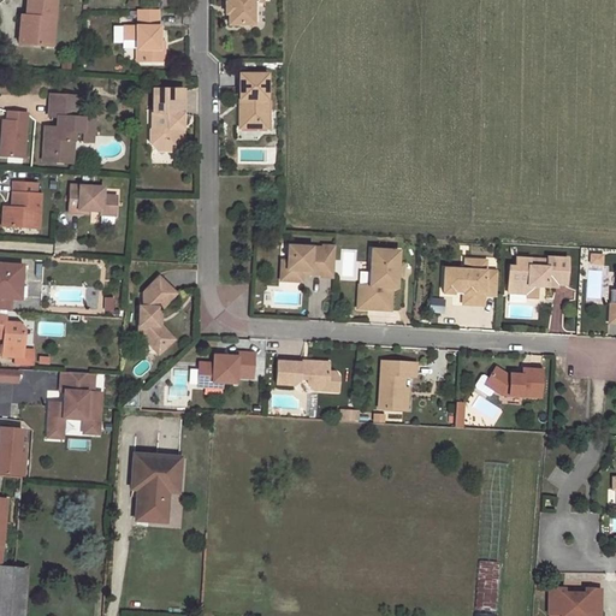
[(28,15),(25,45),(51,47),(54,0),(25,0),(24,15),(28,15)]
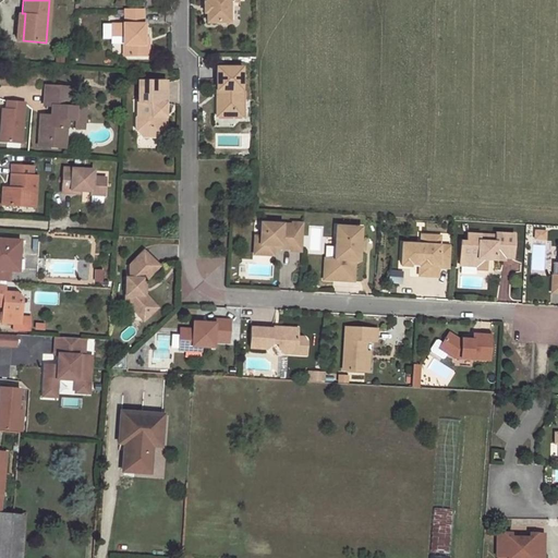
[(206,0),(206,1),(204,1),(204,12),(206,12),(206,22),(229,22),(229,1),(229,0),(206,0)]
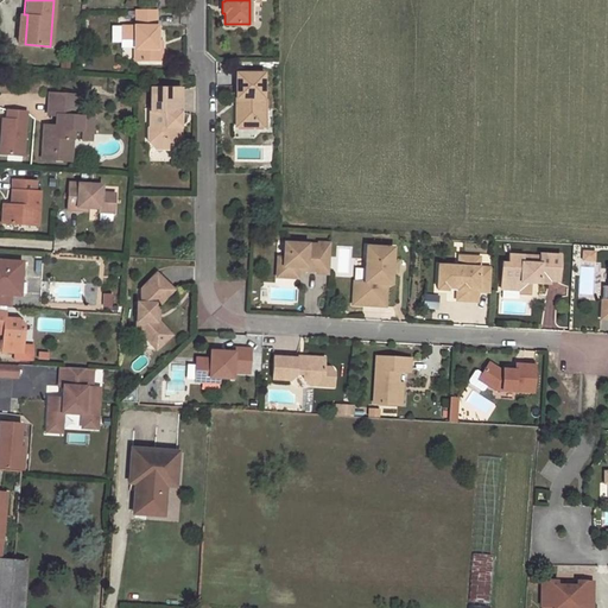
[(141,10),(135,10),(135,26),(133,26),(133,61),(156,61),(156,40),(156,26),(154,26),(154,10),(141,10)]
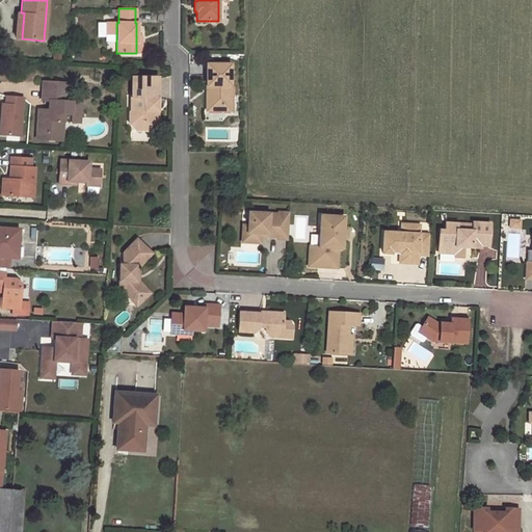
[(15,37),(22,38),(24,12),(21,12),(17,12),(12,16),(12,21),(16,22),(15,37)]
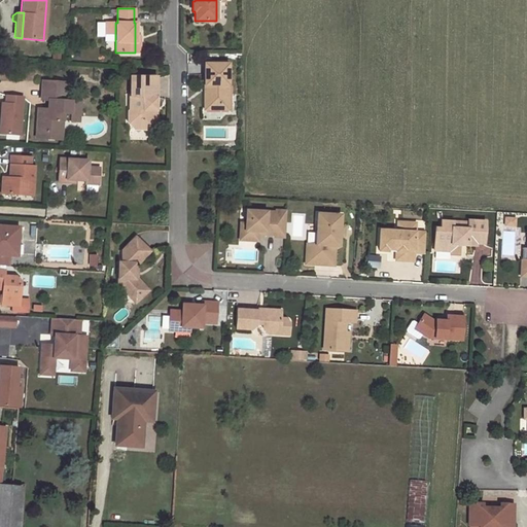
[(219,104),(226,104),(227,65),(206,64),(205,111),(219,111),(219,104)]
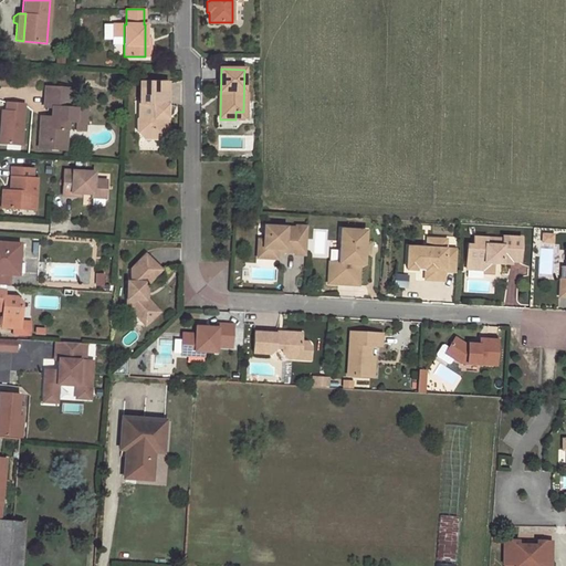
[(164,119),(166,117),(168,83),(140,82),(139,104),(138,104),(138,117),(136,119),(136,132),(138,135),(147,135),(149,133),(156,139),(160,139),(166,135),(166,127),(164,127),(165,122),(163,122),(164,119)]
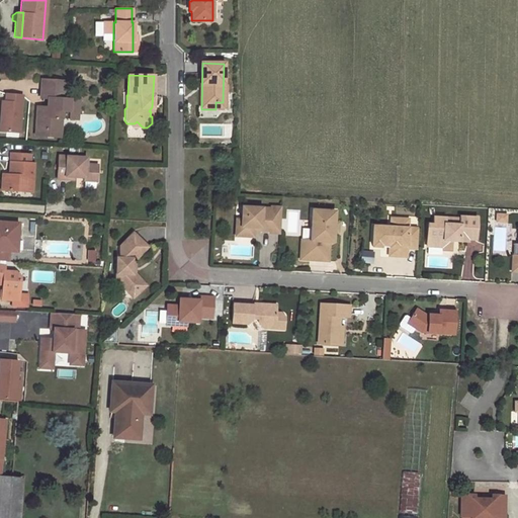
[(66,99),(67,82),(41,80),(41,97),(48,98),(48,107),(37,106),(36,126),(47,126),(47,137),(60,137),(62,118),(62,111),(69,112),(68,119),(77,119),(78,100),(66,99)]
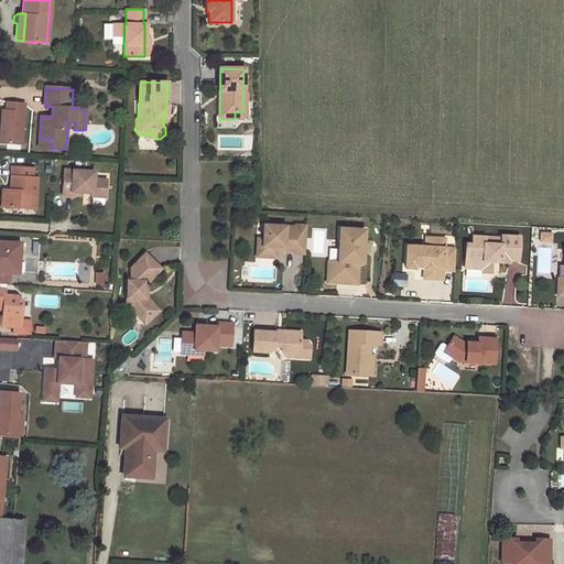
[(7,110),(3,110),(0,142),(22,144),(24,104),(8,102),(7,110)]
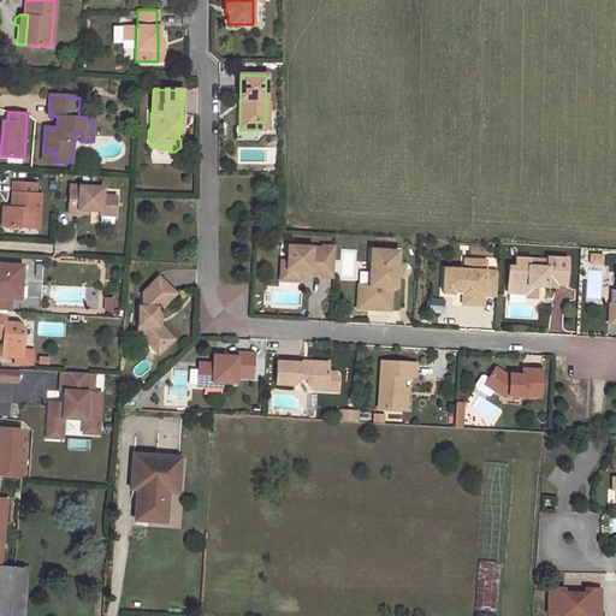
[(43,161),(55,163),(55,150),(43,150),(43,161)]
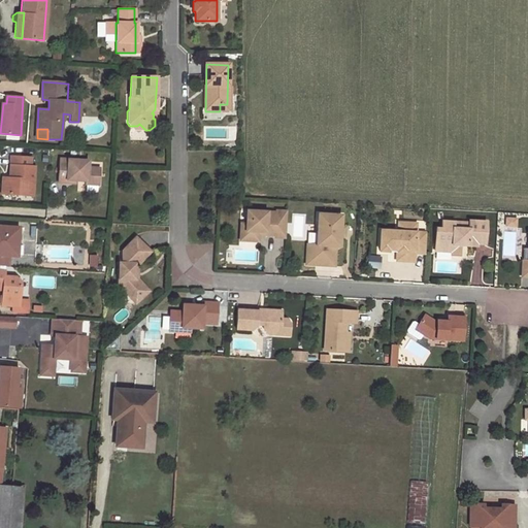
[(24,189),(33,189),(35,167),(30,166),(31,158),(11,157),(10,178),(10,182),(3,182),(2,194),(23,195),(24,189)]
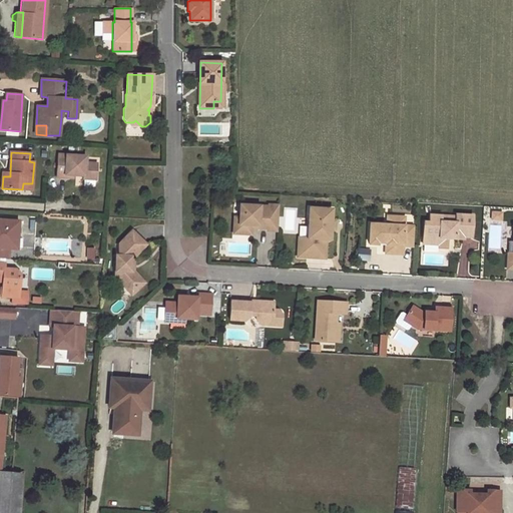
[(65,174),(73,175),(84,175),(84,178),(95,179),(96,162),(85,162),(86,156),(58,154),(57,177),(64,177),(65,174)]
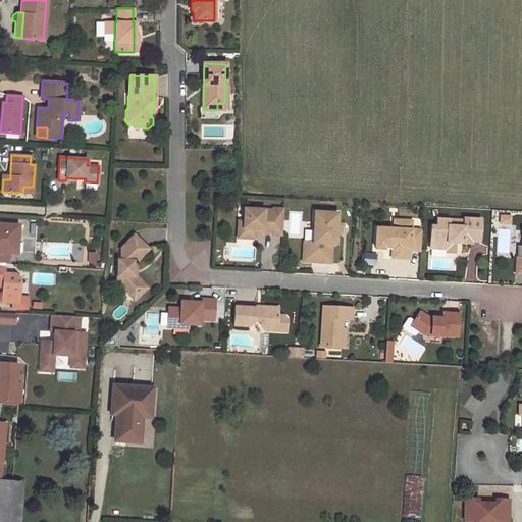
[(262,228),(261,231),(272,232),(272,233),(282,235),(283,208),(273,207),(273,210),(264,209),(243,208),(243,221),(242,238),(255,239),(256,231),(256,228),(262,228)]
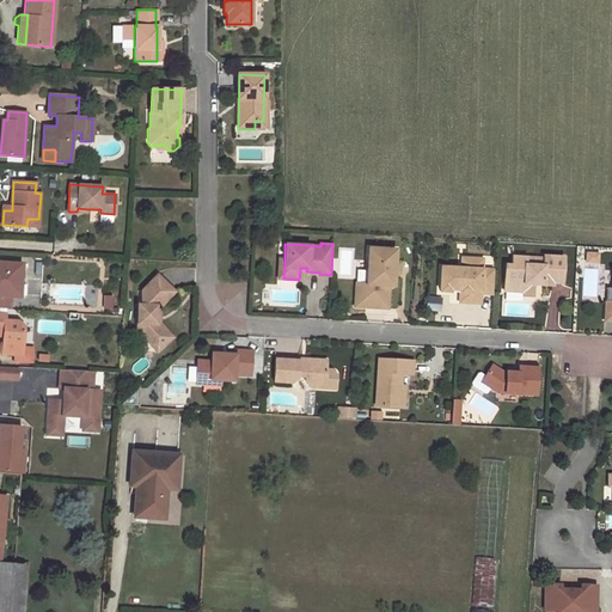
[(395,250),(368,248),(366,283),(355,283),(354,306),(387,308),(389,286),(393,286),(393,273),(395,263),(395,250)]
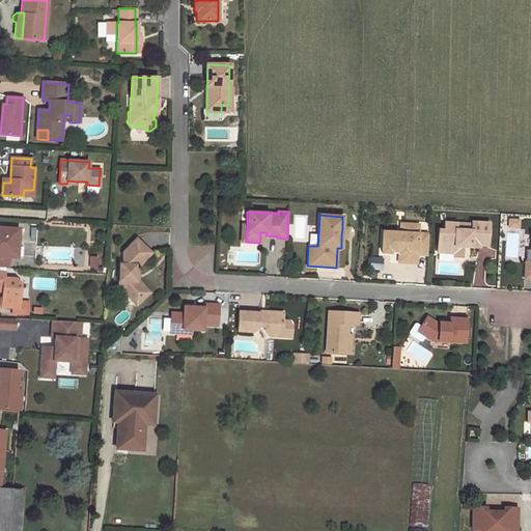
[(456,223),(445,223),(444,230),(439,229),(438,245),(454,246),(454,253),(453,256),(463,257),(464,247),(464,243),(471,244),(471,247),(479,248),(479,245),(487,246),(488,223),(472,222),(472,224),(464,224),(464,227),(456,226),(456,223)]
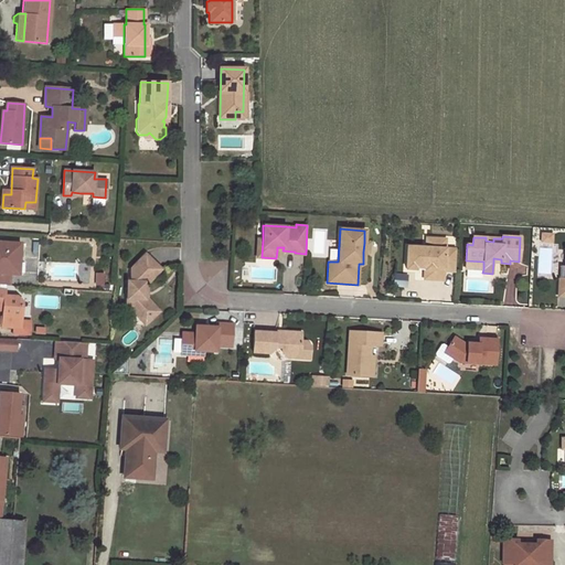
[(435,247),(436,238),(427,237),(426,247),(435,247)]
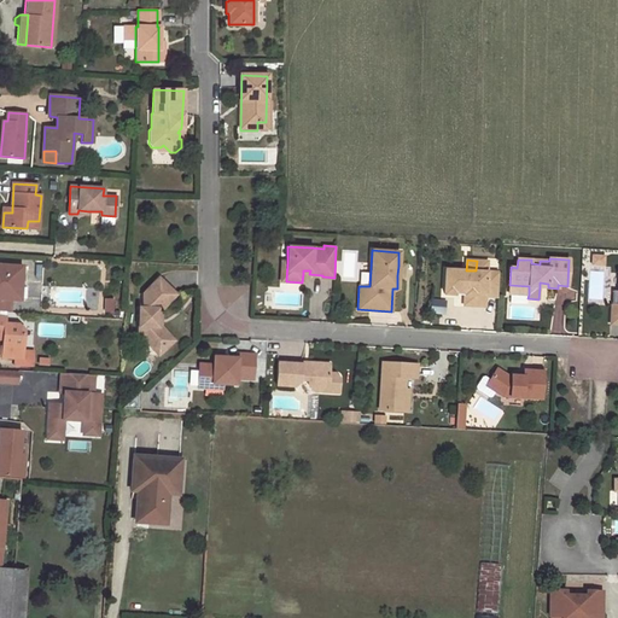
[(497,296),(499,272),(487,272),(488,261),(477,261),(476,270),(466,270),(445,268),(443,293),(454,295),(454,291),(465,291),(464,295),(485,296),(497,296)]
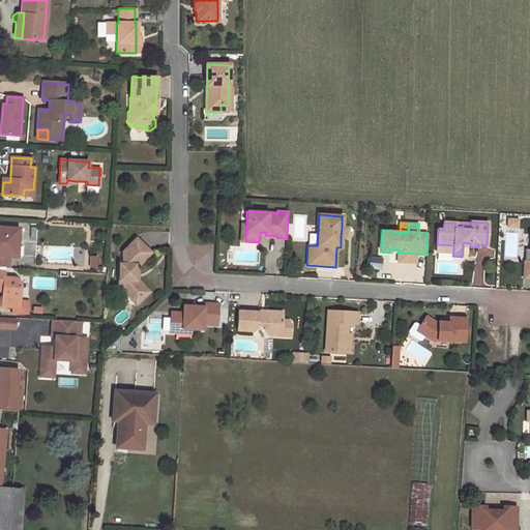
[(0,257),(10,258),(16,258),(17,241),(20,241),(21,238),(21,229),(0,228),(0,257)]
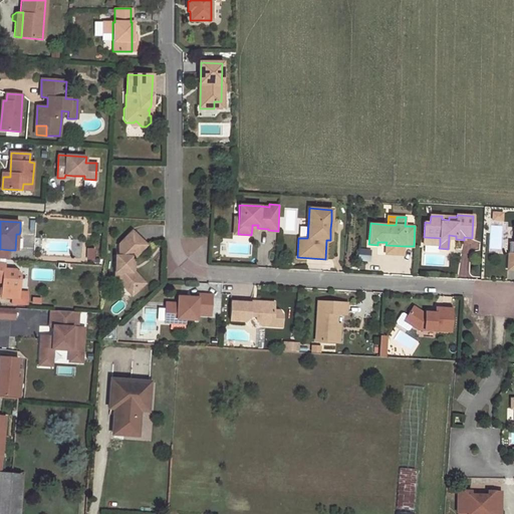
[(119,257),(116,257),(115,272),(120,273),(120,283),(127,290),(135,291),(140,286),(140,279),(134,273),(132,273),(132,264),(132,259),(135,259),(147,246),(133,233),(119,246),(119,257)]
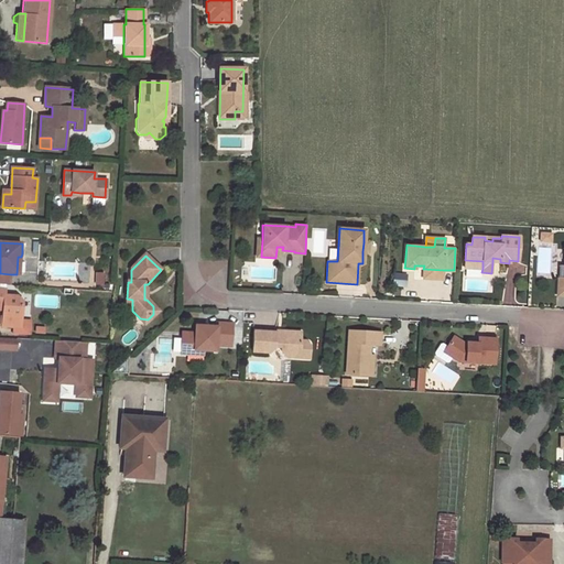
[(465,260),(465,269),(483,269),(483,261),(465,260)]
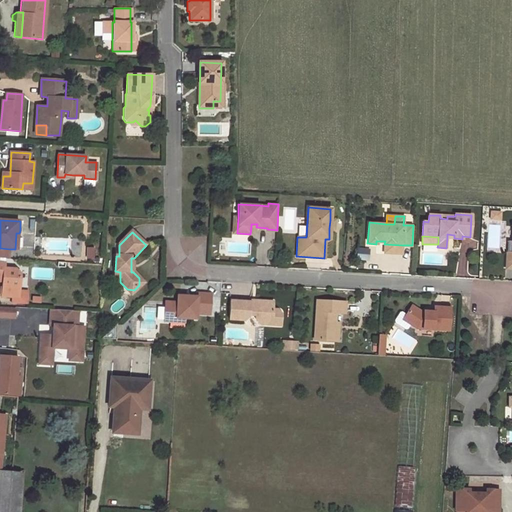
[(401,254),(402,245),(384,244),(384,253),(401,254)]
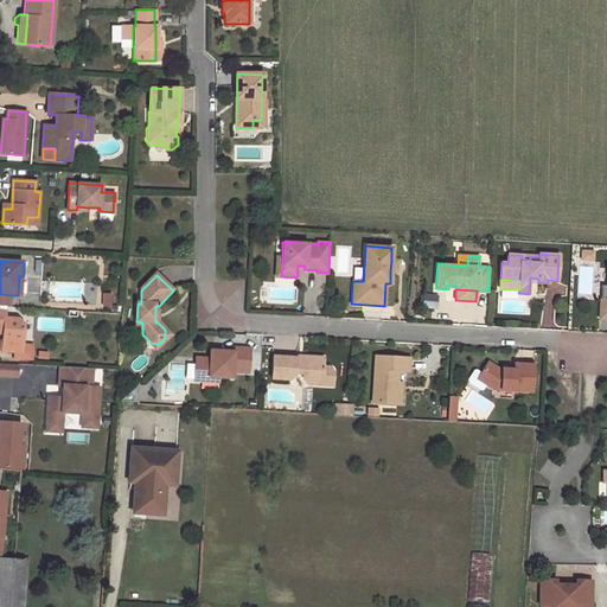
[(0,306),(11,307),(12,295),(0,294),(0,306)]
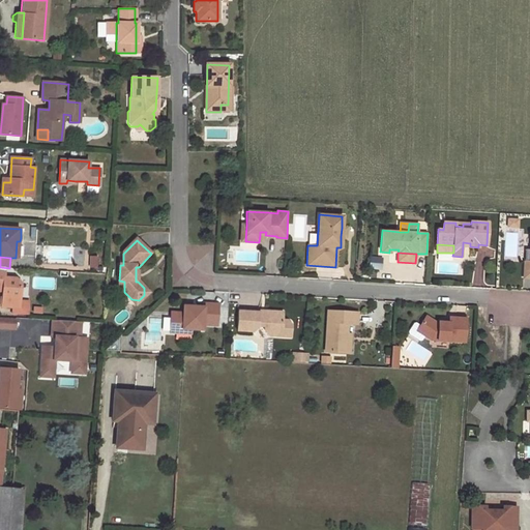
[(0,291),(3,292),(2,307),(16,308),(16,301),(21,301),(23,286),(17,278),(5,278),(6,272),(0,271),(0,291)]
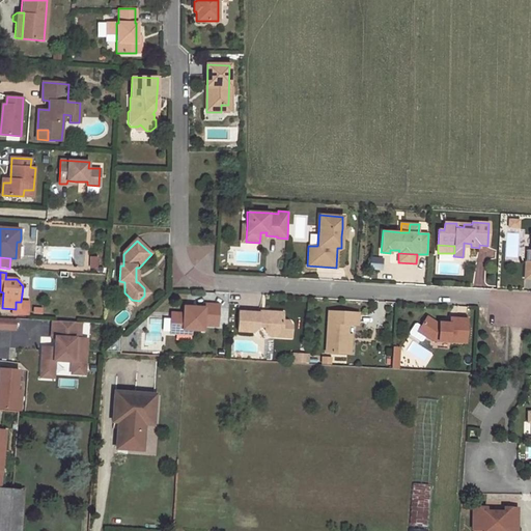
[(132,300),(137,306),(149,294),(144,288),(144,296),(139,301),(132,300)]
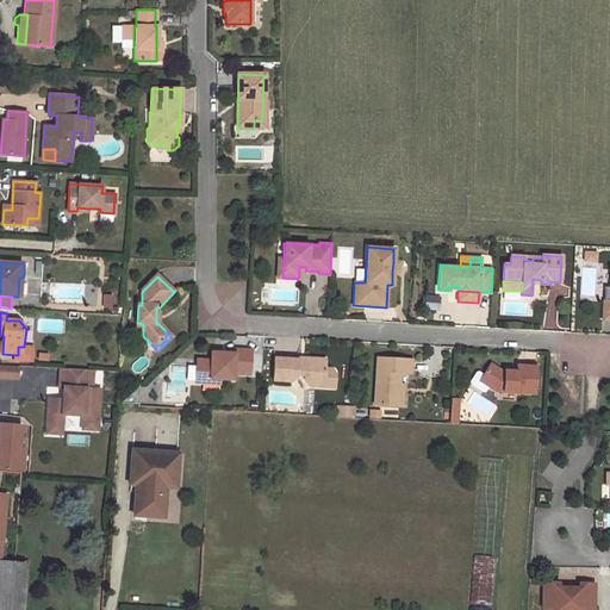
[(195,385),(210,385),(210,380),(218,380),(232,381),(232,374),(249,375),(249,352),(232,350),(232,355),(218,354),(217,358),(210,358),(210,362),(195,362),(195,385)]
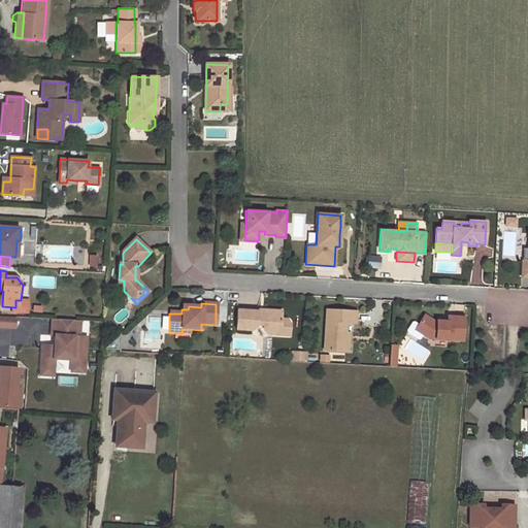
[(276,320),(276,311),(265,310),(264,314),(259,314),(259,311),(238,310),(237,330),(252,331),(257,327),(257,326),(263,326),(263,330),(269,335),(291,336),(291,326),(287,320),(282,320),(276,320)]
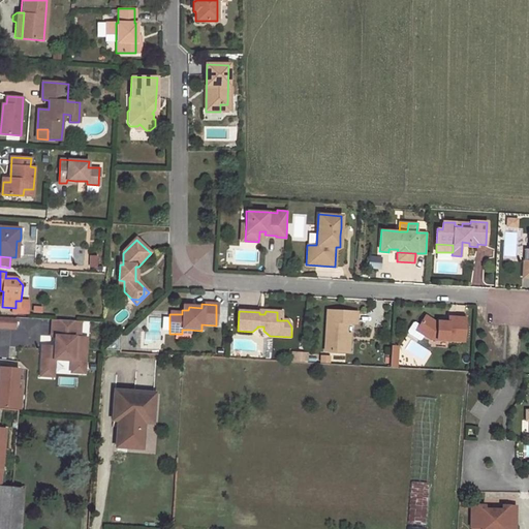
[(345,353),(346,335),(347,323),(356,324),(356,314),(328,312),(325,352),(345,353)]
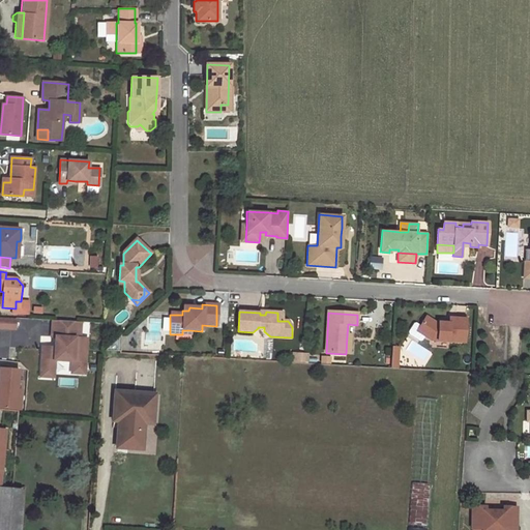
[(429,331),(425,336),(433,342),(465,343),(466,320),(450,319),(450,323),(446,323),(446,324),(437,324),(428,318),(421,327),(429,331)]
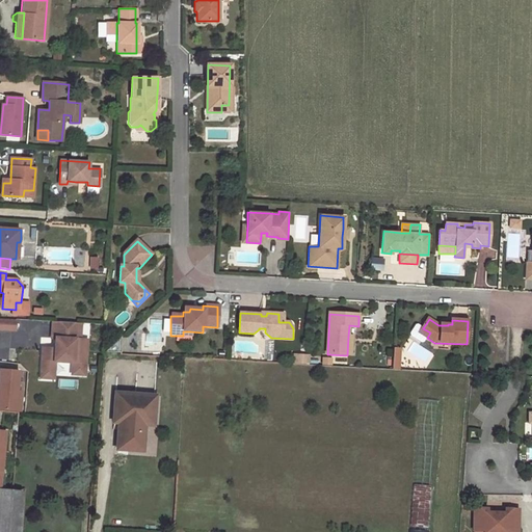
[(80,340),(81,324),(53,322),(52,339),(56,339),(55,349),(51,348),(43,348),(42,371),(54,372),(55,362),(73,363),(72,375),(85,376),(87,341),(80,340)]
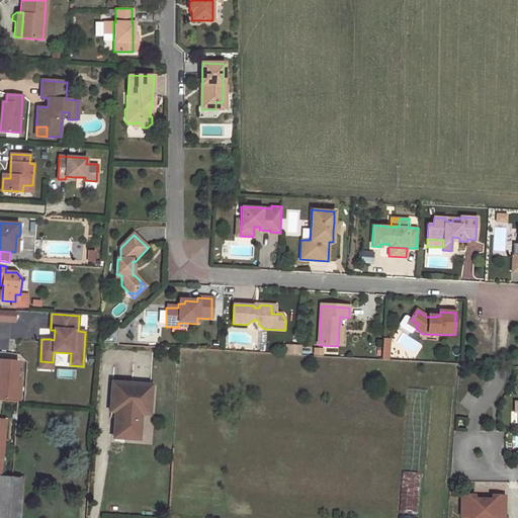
[(409,325),(416,329),(419,324),(412,320),(409,325)]
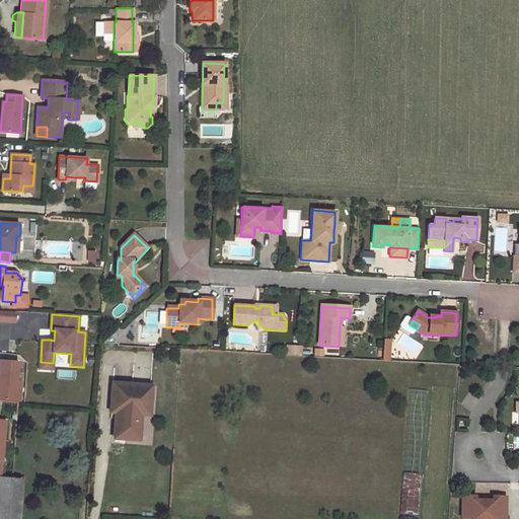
[(119,328),(102,345),(118,346),(119,328)]
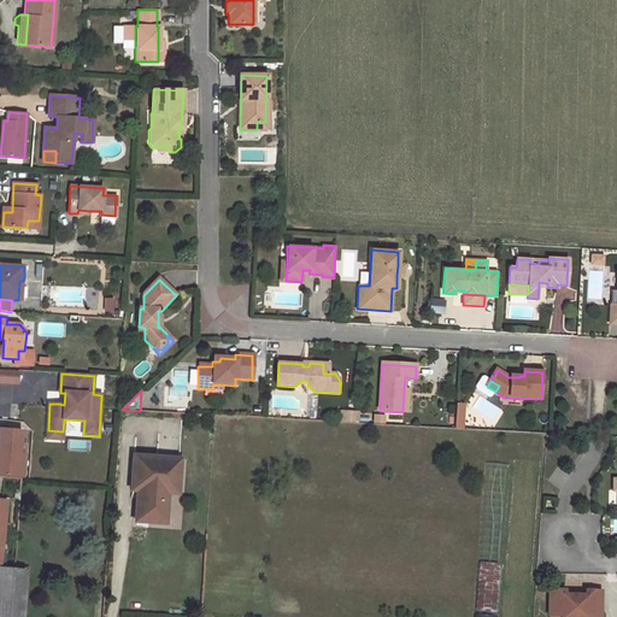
[(362,423),(362,412),(344,412),(344,422),(362,423)]
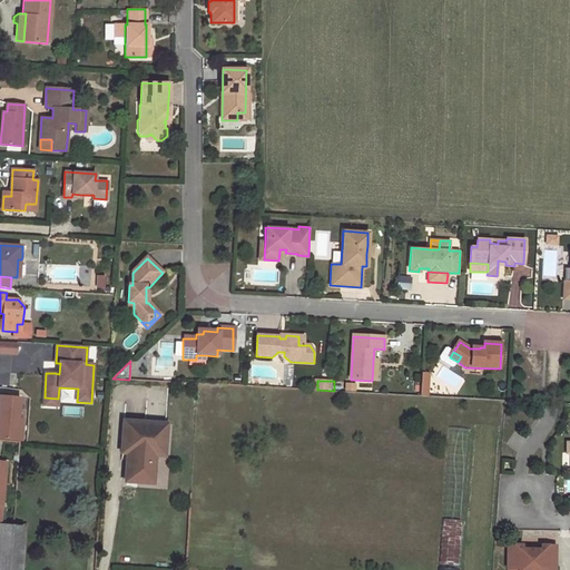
[(0,438),(20,440),(22,420),(18,420),(19,397),(0,395),(0,438)]
